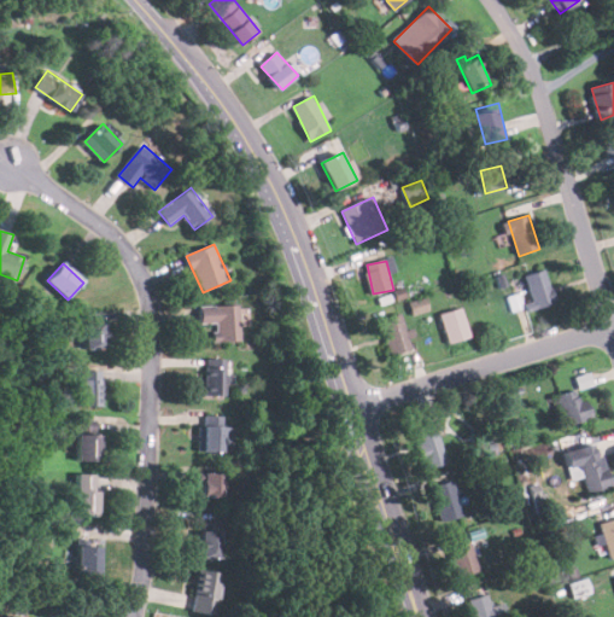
[(536,308),(556,303),(548,269),(527,275),(536,308)]
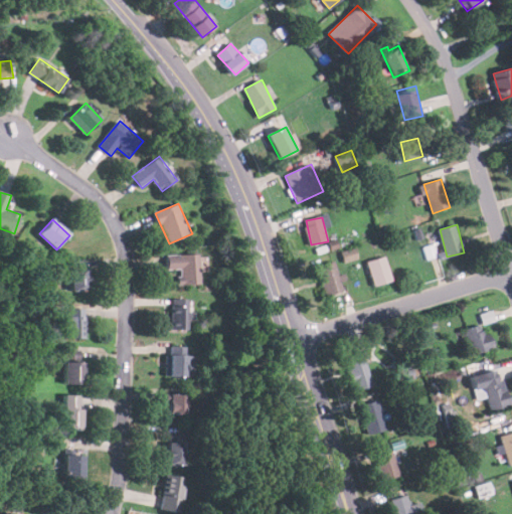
[(360,260),(358,249),(344,252),(346,263),(360,260)]
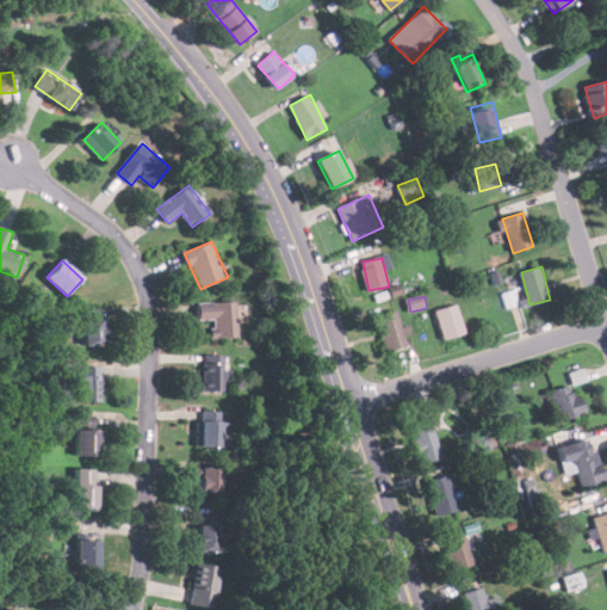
[(199,321),(215,321),(215,338),(239,338),(239,302),(199,302),(199,321)]
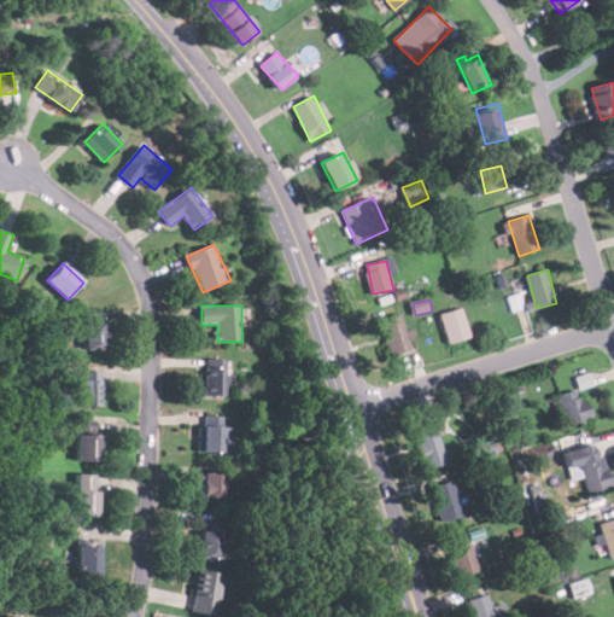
[(450,344),(472,337),(463,308),(440,315),(450,344)]
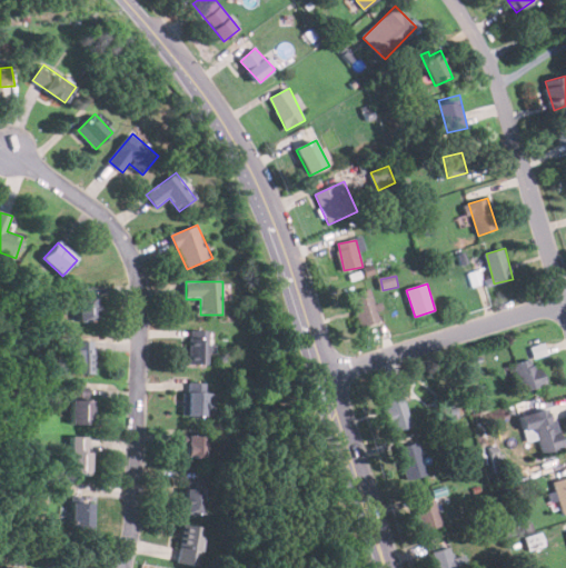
[(99,320),(98,287),(79,288),(79,321),(99,320)]
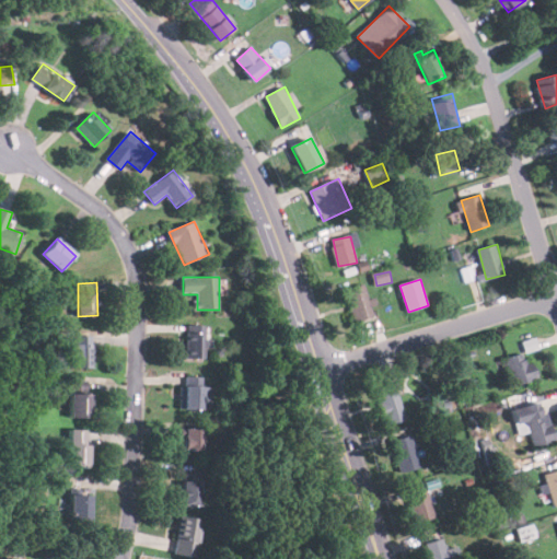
[(346,290),(355,323),(375,317),(366,284),(346,290)]
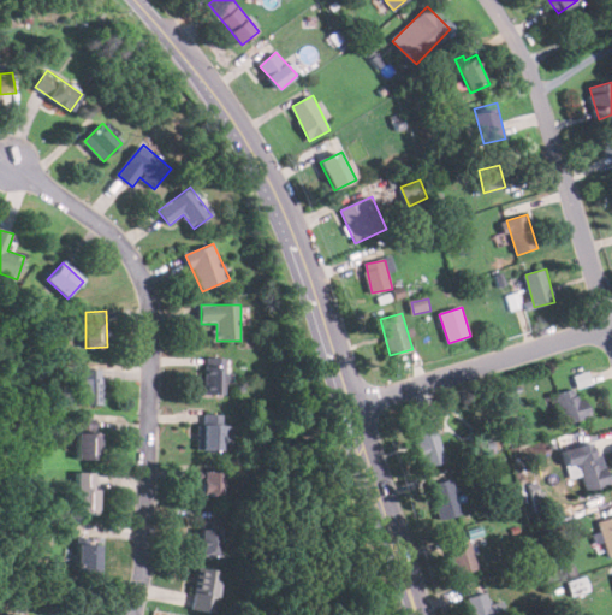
[(207,395),(227,395),(227,384),(230,384),(230,358),(207,358),(207,395)]
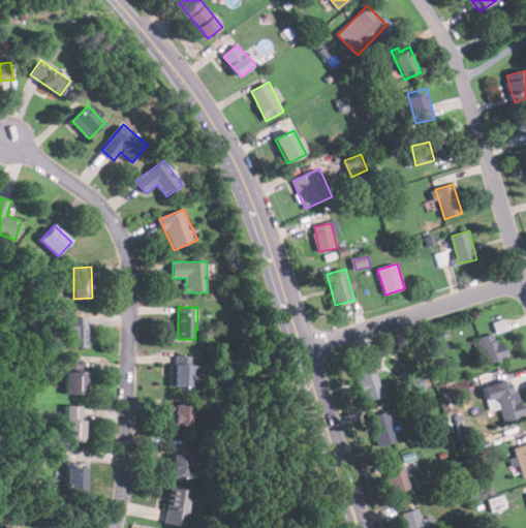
[(69,348),(89,348),(89,317),(69,317),(69,348)]
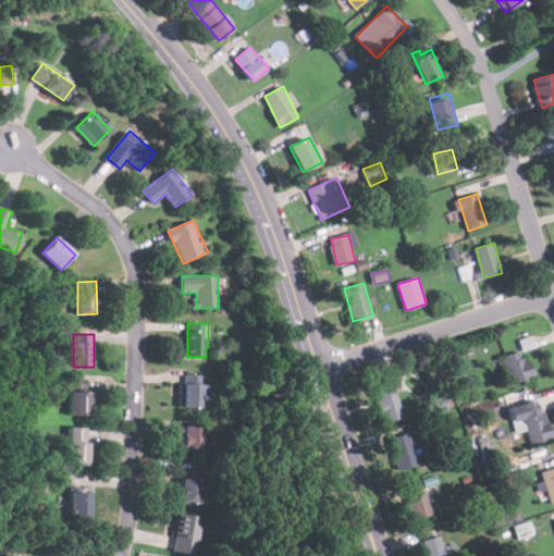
[(526,350),(505,357),(514,384),(536,377),(526,350)]
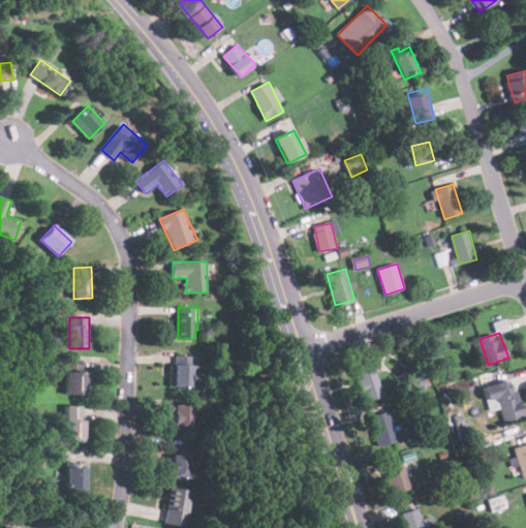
[(192,387),(192,356),(174,356),(174,387),(192,387)]
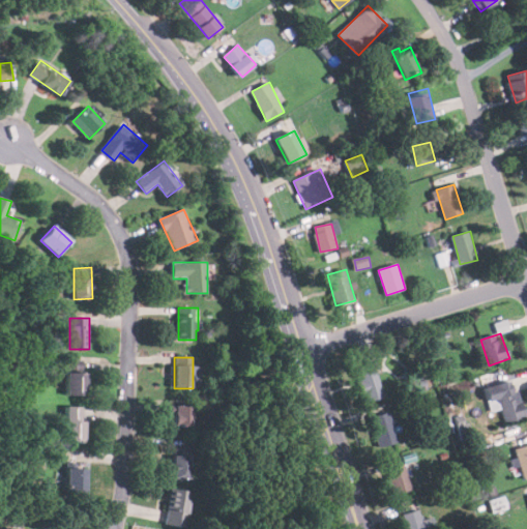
[(85,360),(69,360),(68,372),(84,372),(85,360)]
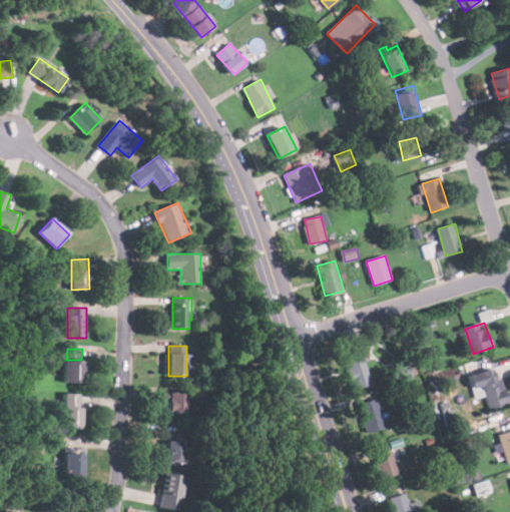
[(372,386),(364,353),(346,358),(354,391),(372,386)]
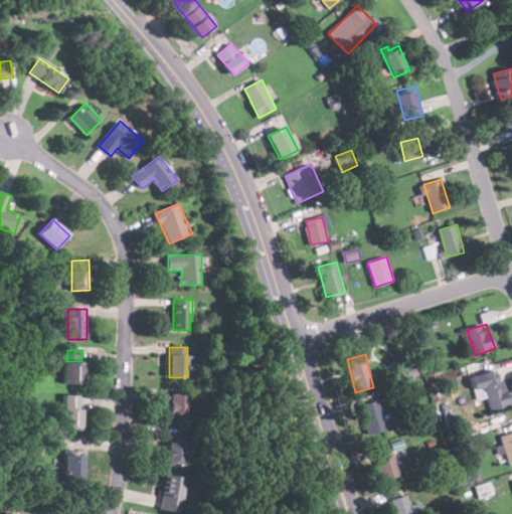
[(87,384),(87,361),(67,361),(67,384),(87,384)]
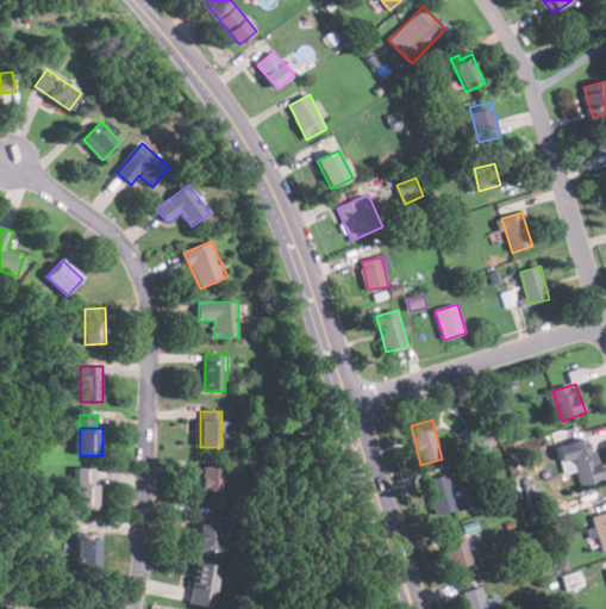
[(605,482),(593,437),(558,447),(563,464),(575,460),(583,488),(605,482)]
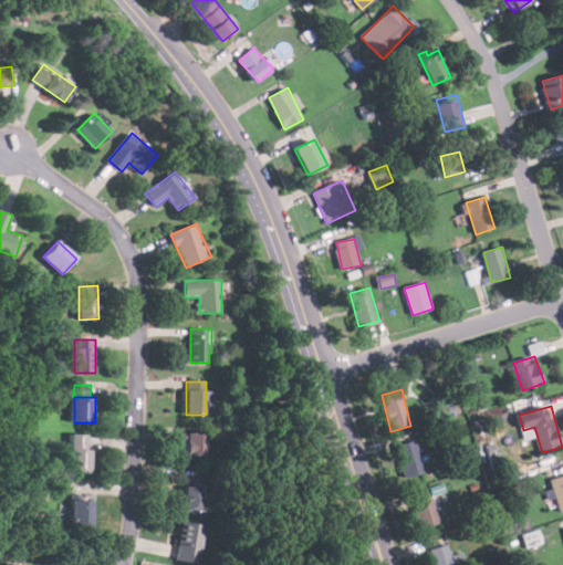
[(207,433),(188,433),(188,457),(207,457),(207,433)]
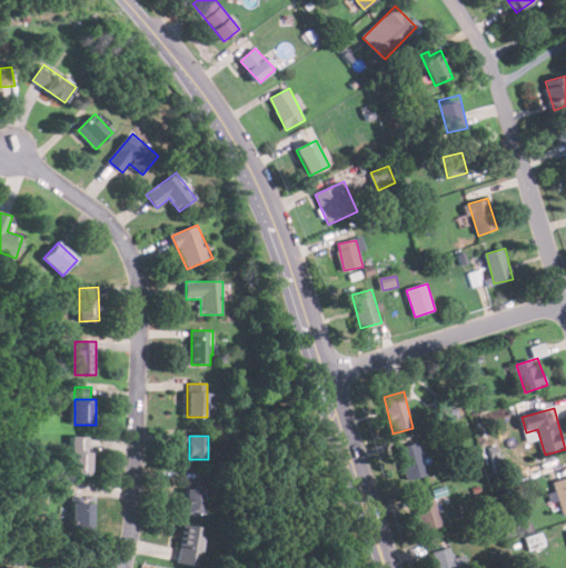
[(73,438),(73,475),(93,475),(93,438),(73,438)]
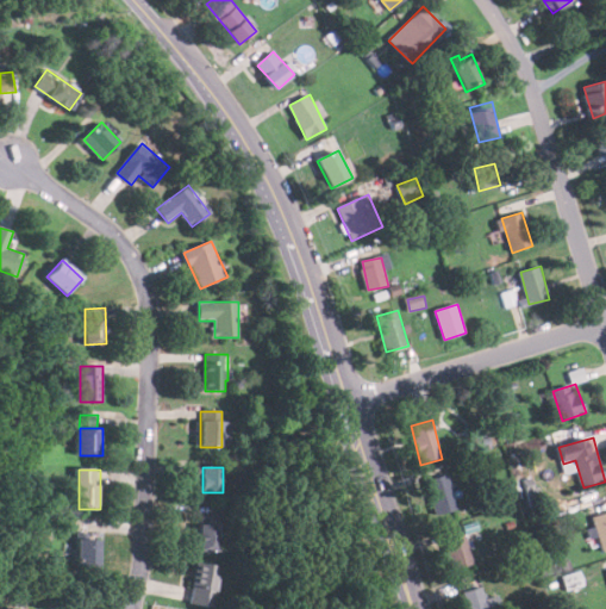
[(428,482),(437,516),(458,509),(448,476),(428,482)]
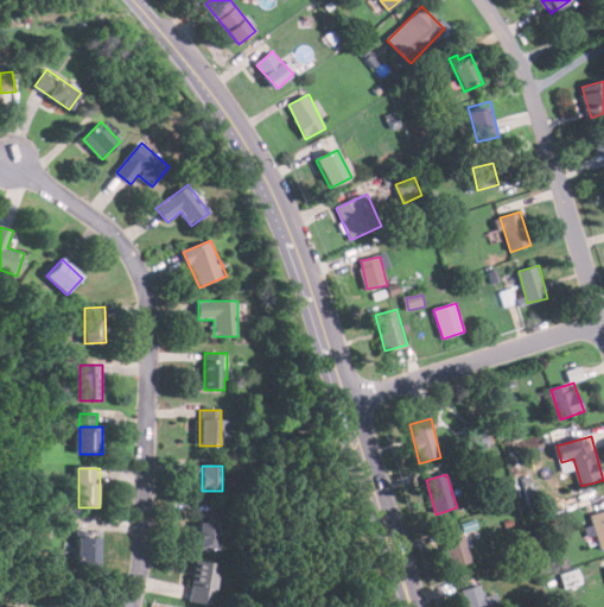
[(603,511),(591,517),(595,526),(586,529),(596,555),(603,551),(603,511)]
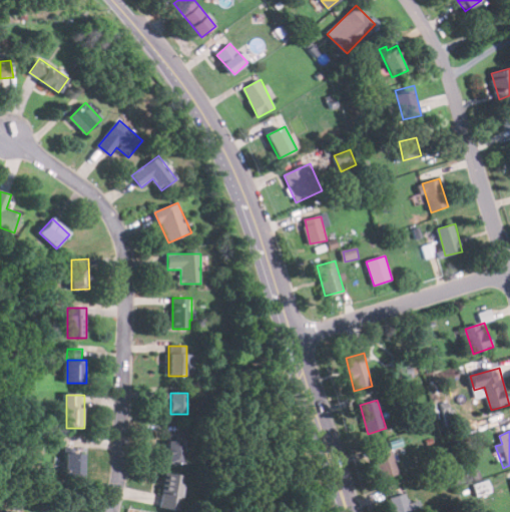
[(184,433),(168,433),(168,465),(184,465),(184,433)]
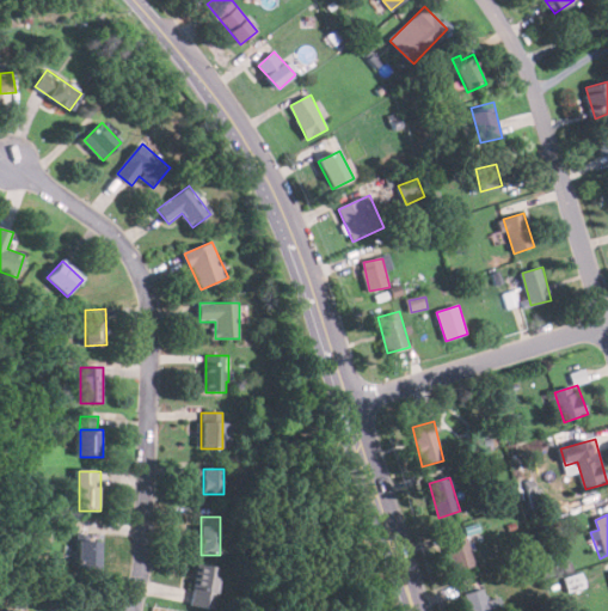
[(476,567),(467,538),(447,544),(455,573),(476,567)]
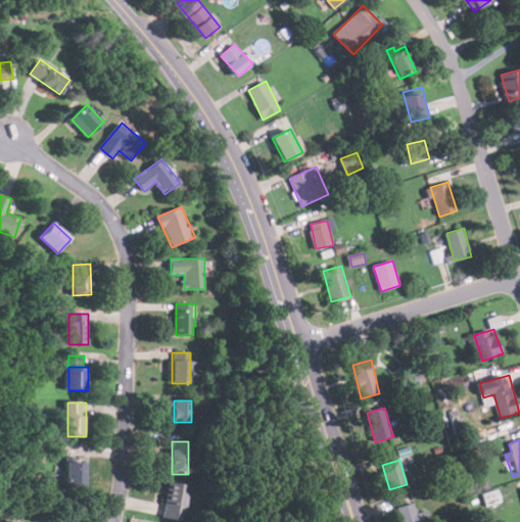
[(67,486),(86,486),(86,463),(67,463),(67,486)]
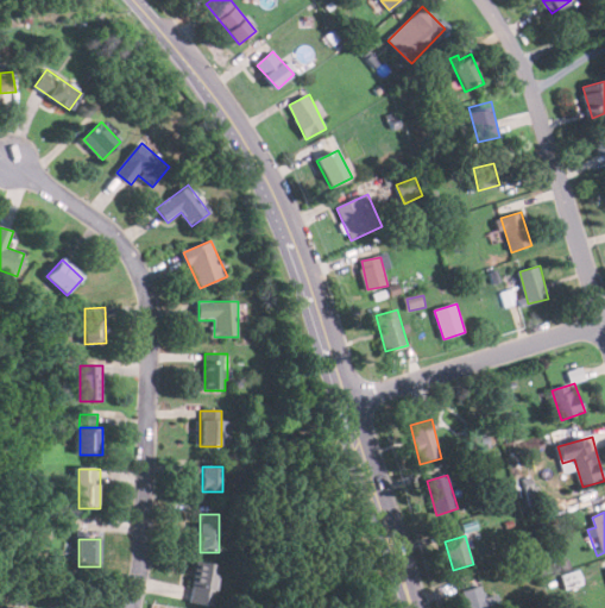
[(194,605),(216,605),(218,564),(196,563),(194,605)]
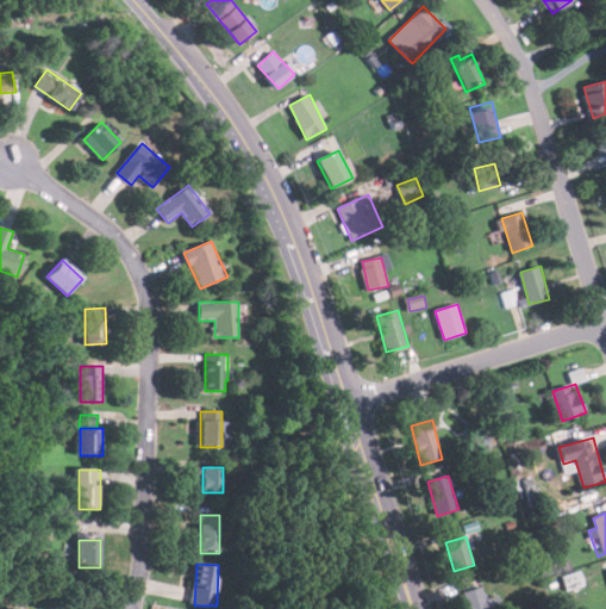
[(462,595),(466,608),(504,608),(499,596),(487,600),(483,588),(462,595)]
